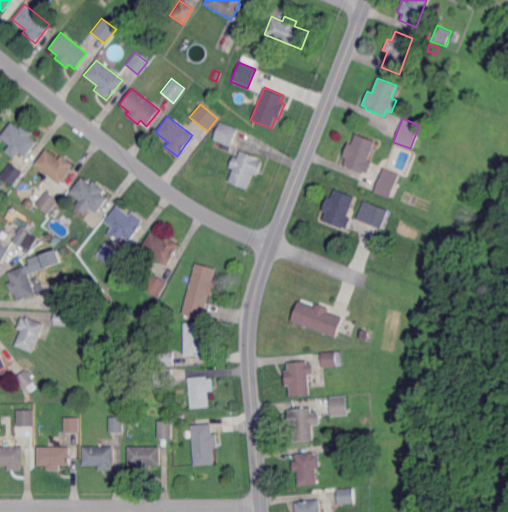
[(230,146),(212,140),(219,121),(237,128),(230,146)]
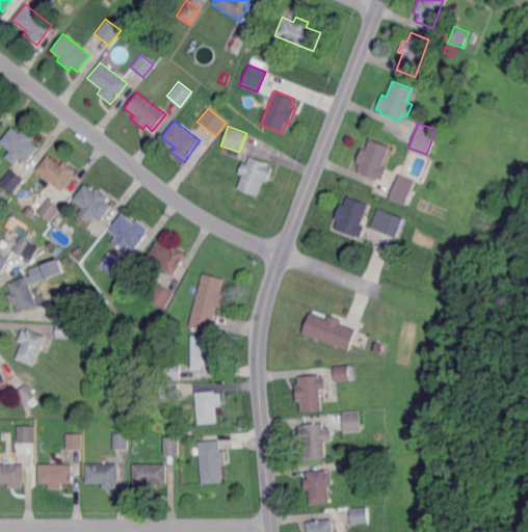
[(18,134),(21,130),(27,135),(29,137),(31,138),(28,142),(36,149),(24,164),(17,159),(12,165),(11,164),(3,158),(8,151),(0,144),(0,139),(9,127),(18,134)]
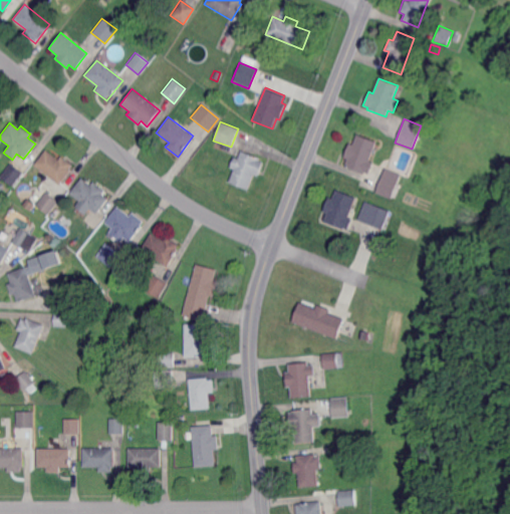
[(368,161),(372,163),(366,176),(343,166),(346,160),(342,158),(348,143),(352,145),(356,135),(375,143),(368,161)]
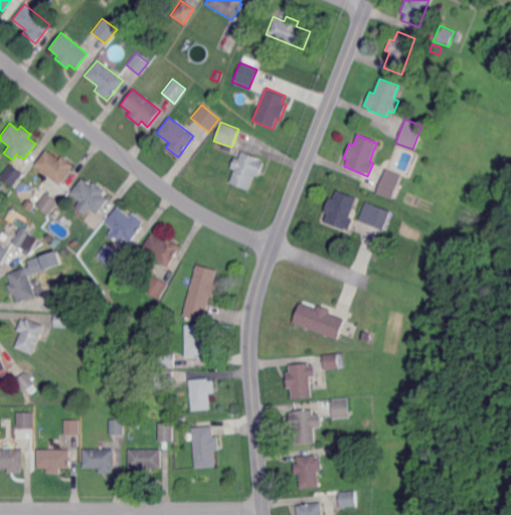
[(57,160),(59,157),(61,158),(72,166),(58,185),(45,175),(33,165),(44,150),(50,154),(57,160)]
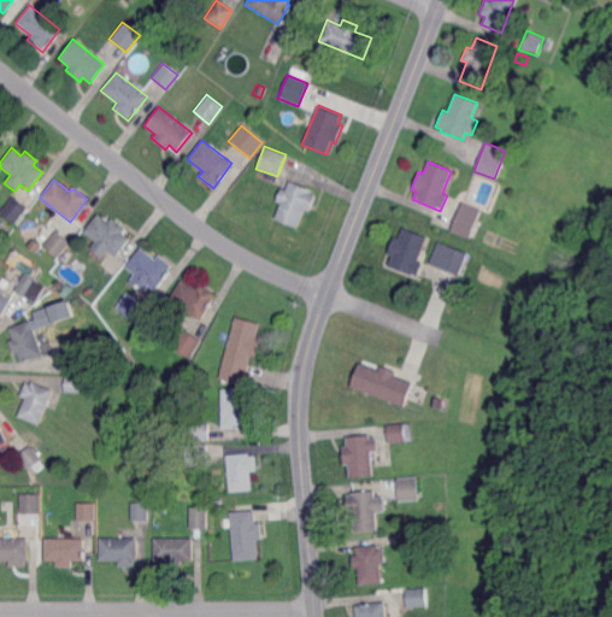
[(310,191),(310,193),(313,195),(307,212),(302,210),(295,228),(272,219),(278,204),(274,203),(280,189),(284,191),(288,182),(310,191)]
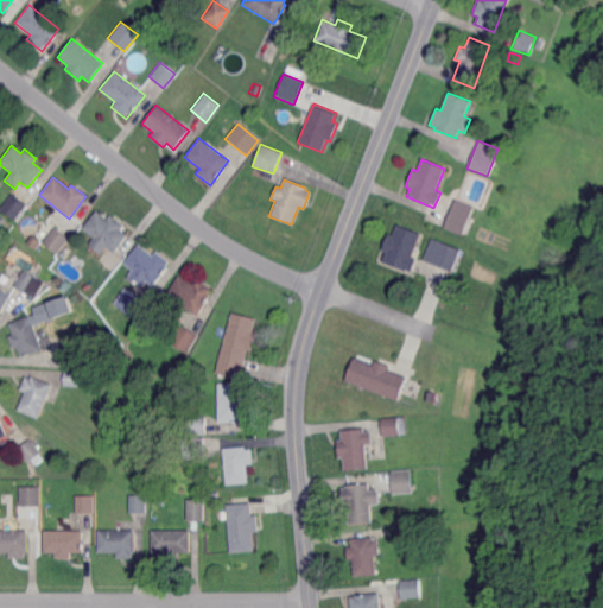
[(12,220),(4,214),(0,211),(0,207),(7,197),(10,192),(24,204),(25,204),(12,220)]
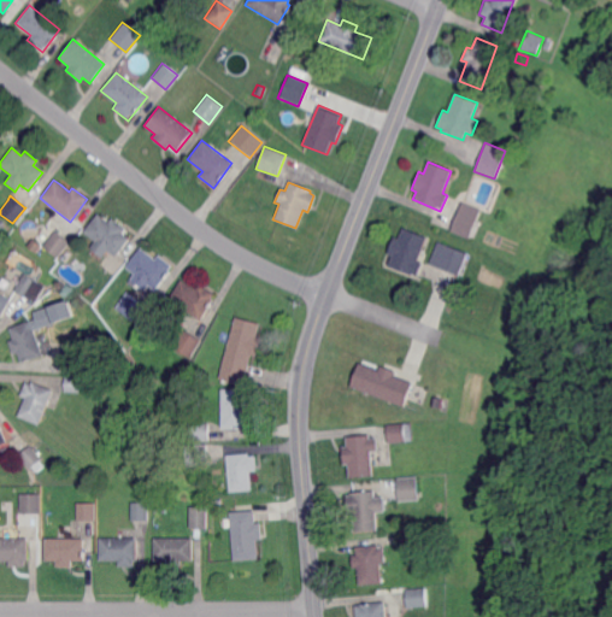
[(468,239),(448,231),(460,201),(480,209),(468,239)]
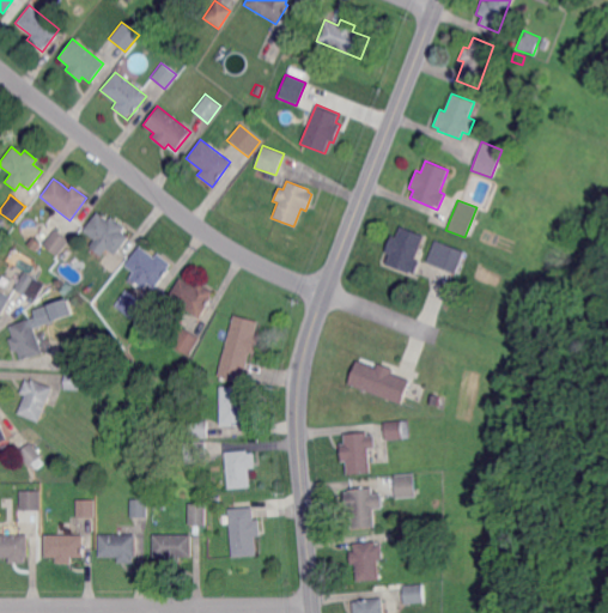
[(105,222),(109,217),(119,225),(123,229),(122,230),(120,232),(126,237),(127,238),(113,256),(105,250),(99,258),(98,256),(96,254),(89,248),(87,247),(90,243),(92,241),(80,231),(96,213),(102,217),(105,222)]
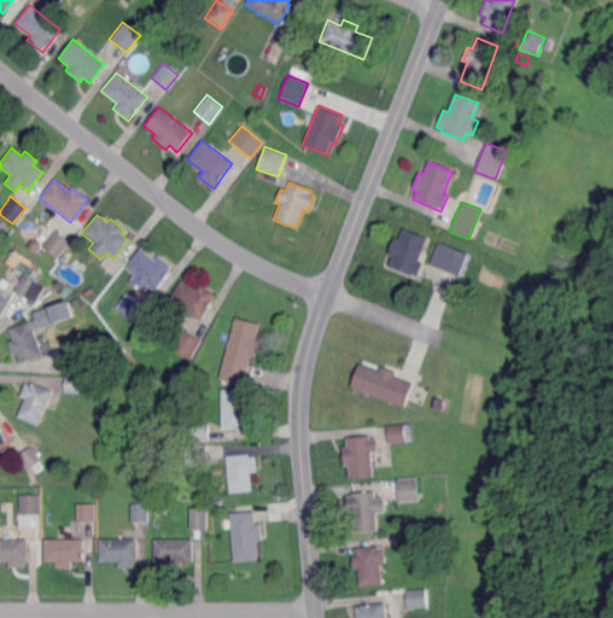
[(418,261),(422,263),(416,278),(387,267),(392,256),(386,254),(392,237),(398,239),(403,228),(426,238),(418,261)]
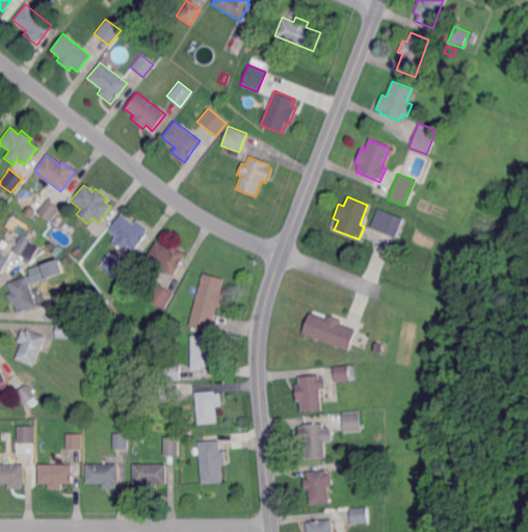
[(48,222),(38,214),(35,212),(46,198),(53,205),(58,208),(59,209),(48,222)]
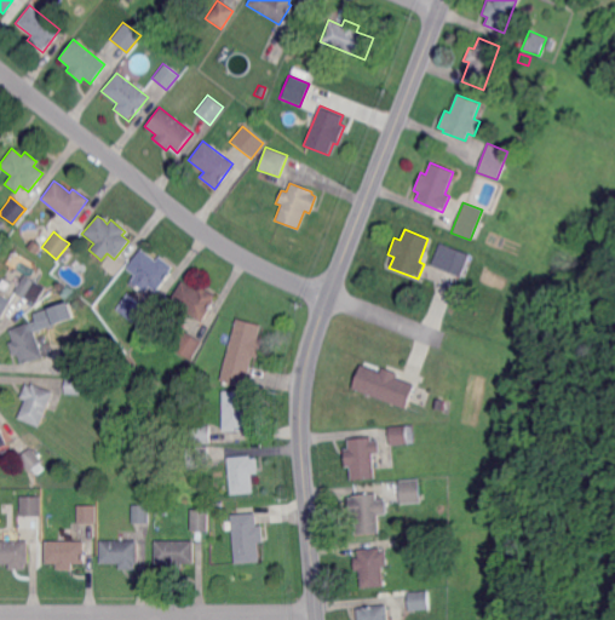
[(459,276),(430,264),(440,242),(467,254),(459,276)]
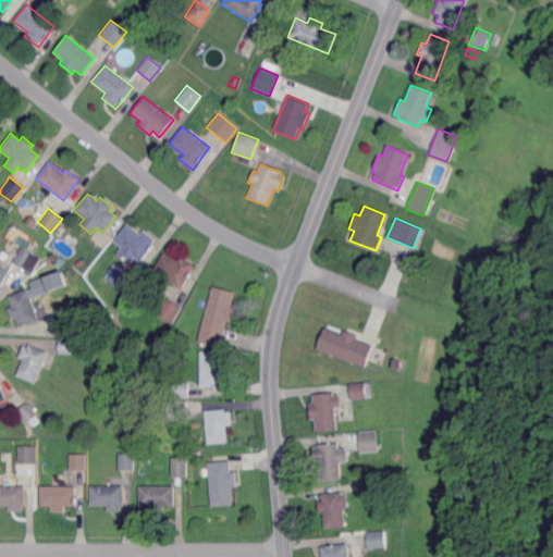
[(138,235),(139,233),(142,231),(144,233),(146,234),(149,237),(154,240),(150,245),(151,245),(150,246),(137,262),(133,258),(132,258),(132,259),(130,261),(128,262),(126,261),(125,260),(118,254),(115,252),(120,248),(111,242),(125,224),(138,235)]
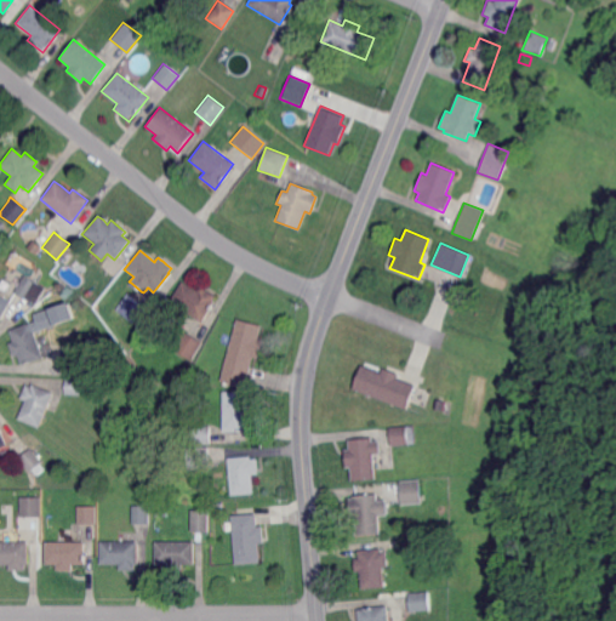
[(26,300),(13,292),(12,292),(17,284),(21,277),(22,275),(35,283),(26,300)]
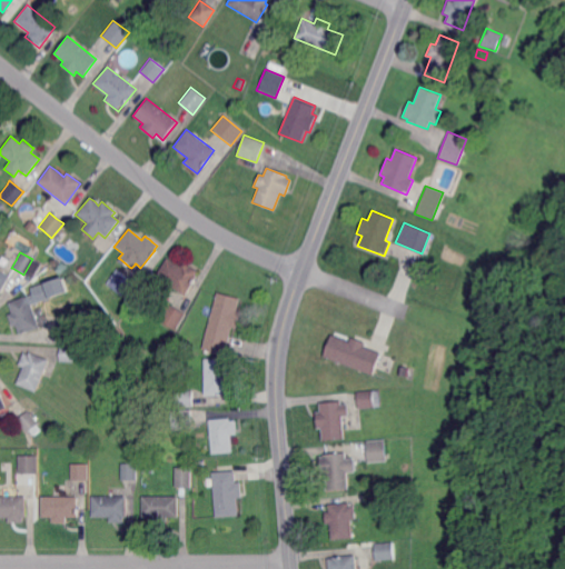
[(40,267),(33,262),(38,257),(43,262),(40,267)]
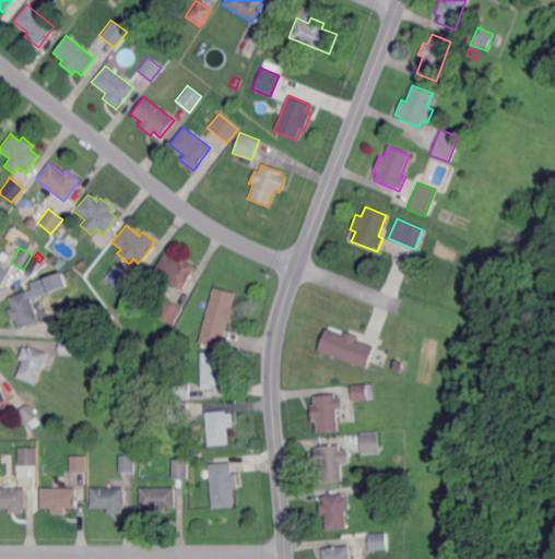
[(177,263),(180,258),(182,259),(195,266),(181,289),(176,286),(175,286),(167,282),(152,272),(163,254),(177,263)]
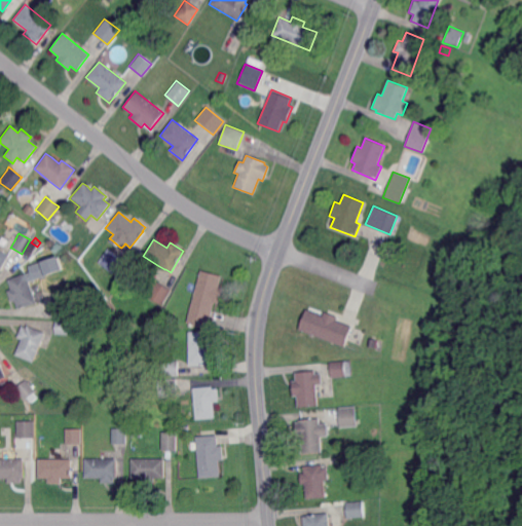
[(119,278),(97,263),(107,249),(109,250),(120,259),(129,265),(119,278)]
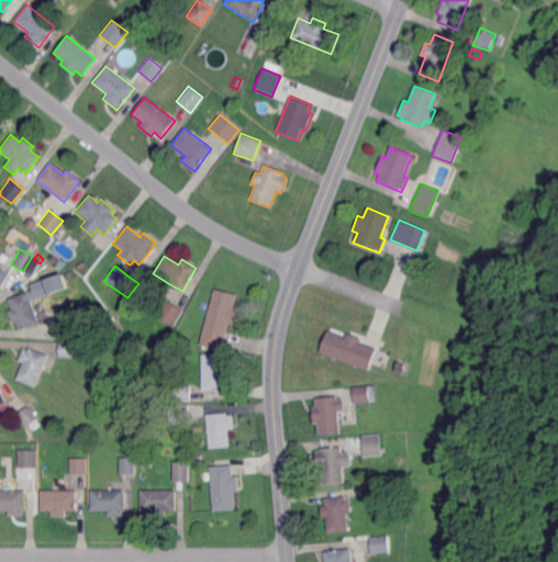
[(233,324),(229,323),(225,333),(223,340),(221,351),(199,345),(214,289),(236,294),(233,306),(237,308),(235,315),(234,321),(233,324)]
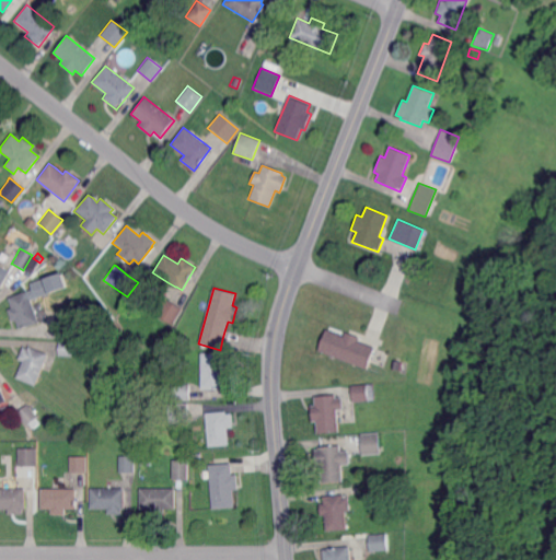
[(37,323),(26,327),(19,329),(18,328),(14,321),(11,322),(10,321),(9,317),(7,310),(10,308),(11,308),(7,298),(26,291),(32,306),(37,323)]
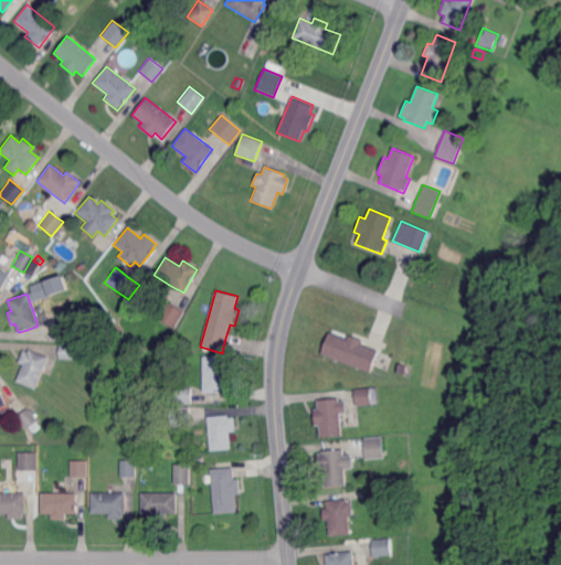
[(173,328),(156,318),(166,301),(169,304),(181,311),(183,311),(173,328)]
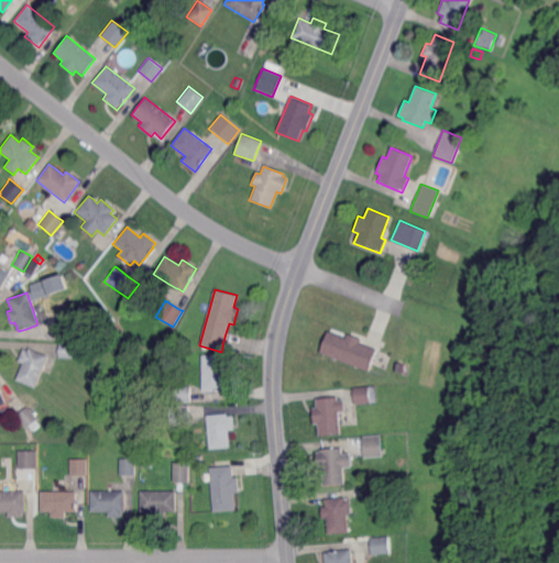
[(344,338),(346,333),(361,339),(360,343),(376,349),(368,371),(319,353),(327,331),(344,338)]
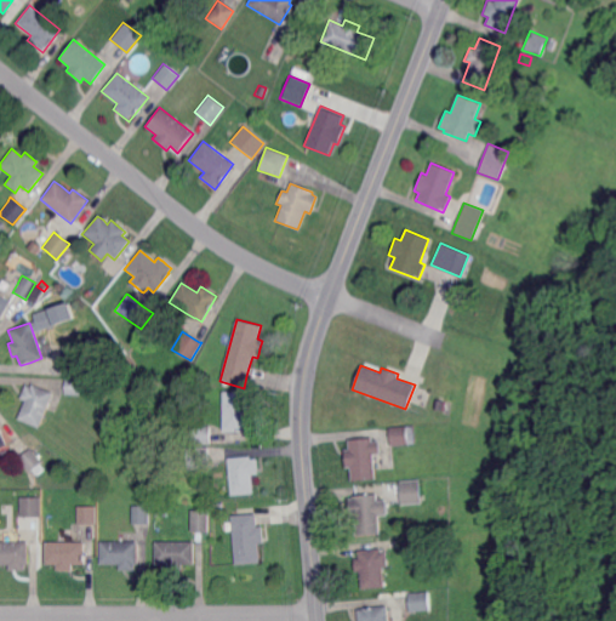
[(81,396),(62,394),(62,389),(63,380),(63,377),(83,379),(83,380),(81,396)]
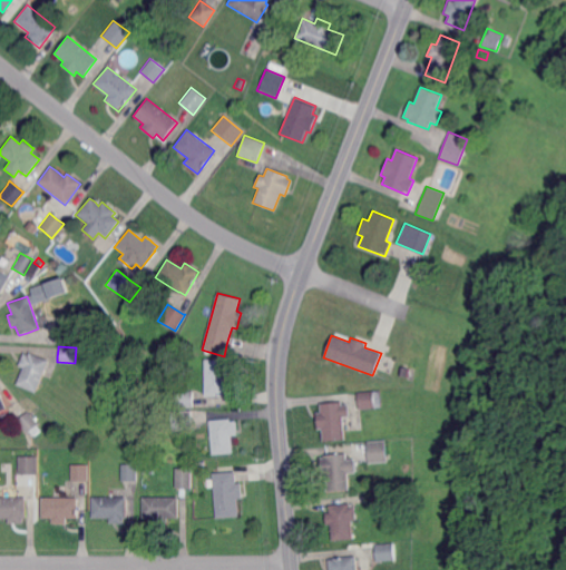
[(33,393),(29,391),(15,385),(21,367),(19,367),(17,365),(17,364),(18,362),(21,353),(22,351),(47,361),(47,362),(47,363),(41,376),(33,393)]
